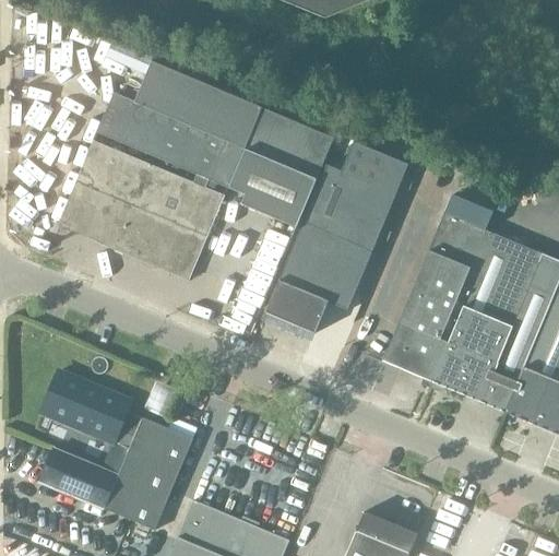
[(285,0),(334,20),(336,12),(363,0),(285,0)]
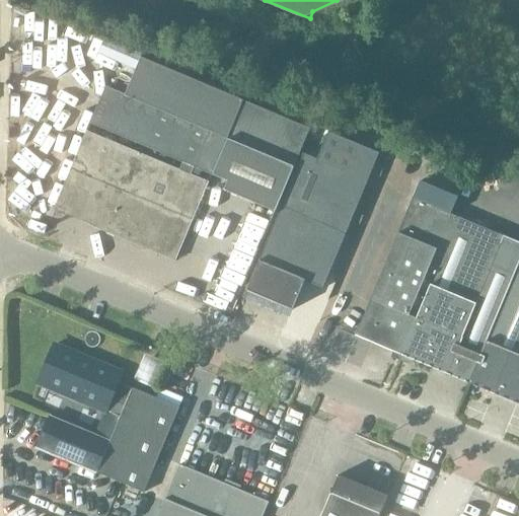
[(227,178),(223,189),(265,206),(277,211),(311,129),(144,57),(129,93),(105,83),(90,121),(215,173),(227,178)]
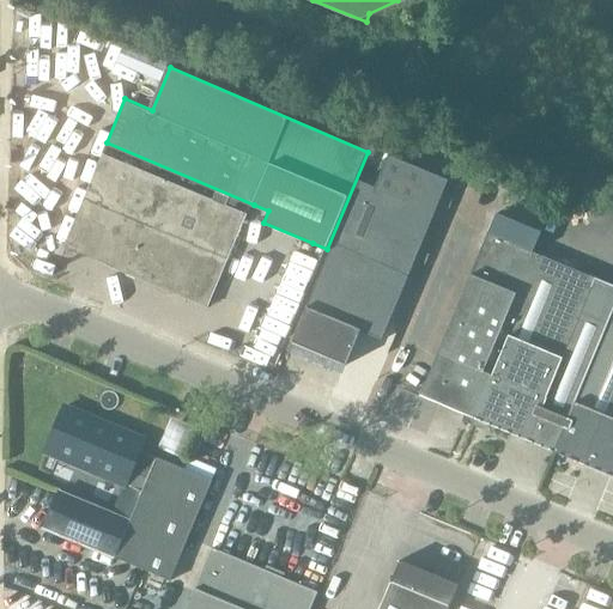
[(102,151),(83,198),(226,256),(246,211),(102,151)]
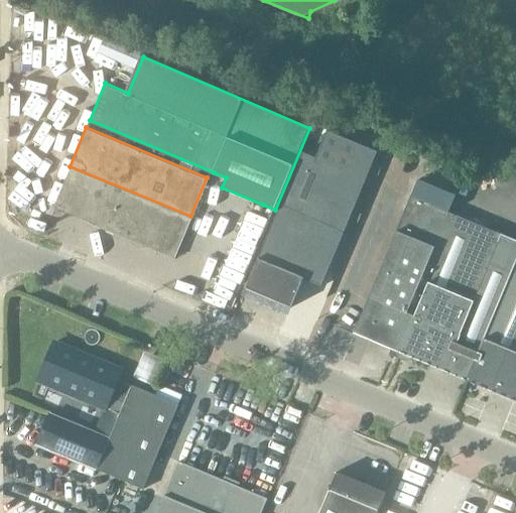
[(302,152),(246,286),(291,305),(302,276),(321,283),(327,272),(377,151),(327,131),(315,157),(302,152)]
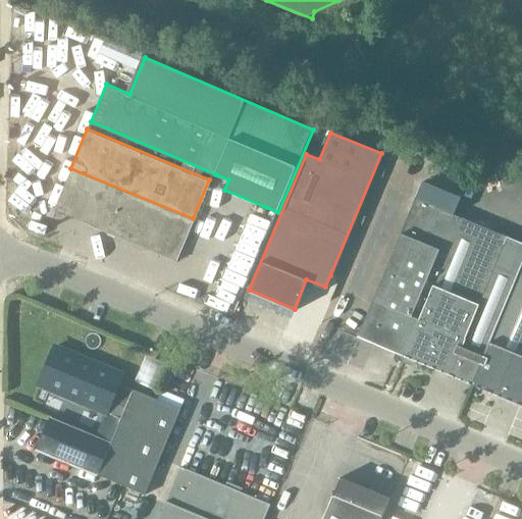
[(193,218),(70,168),(55,207),(116,232),(177,258),(193,218)]
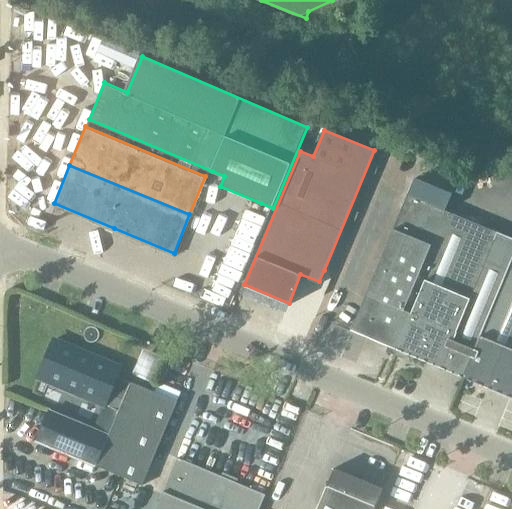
[(511,236),(502,233),(490,228),(450,211),(411,195),(380,270),(354,331),(369,337),(464,377),(511,396),(511,236)]
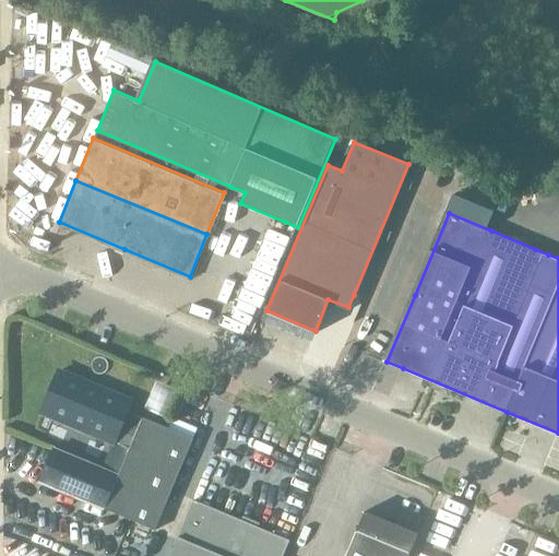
[(342,316),(331,342),(342,346),(353,320),(342,316)]
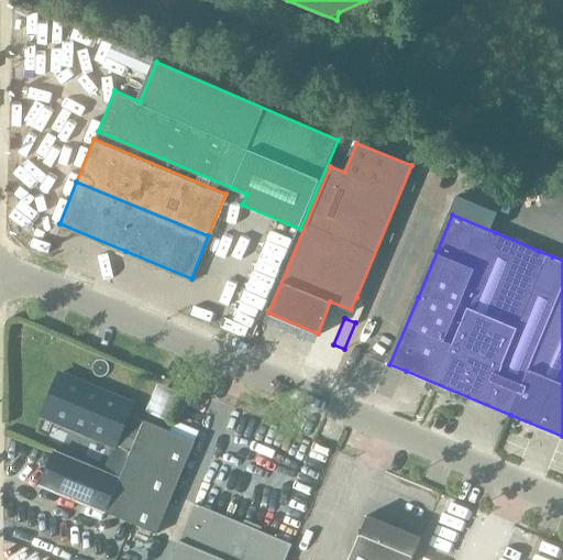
[(59,371),(45,406),(47,406),(117,436),(114,441),(114,442),(116,443),(132,450),(144,419),(129,413),(127,412),(131,401),(90,384),(81,380),(62,372),(59,371)]
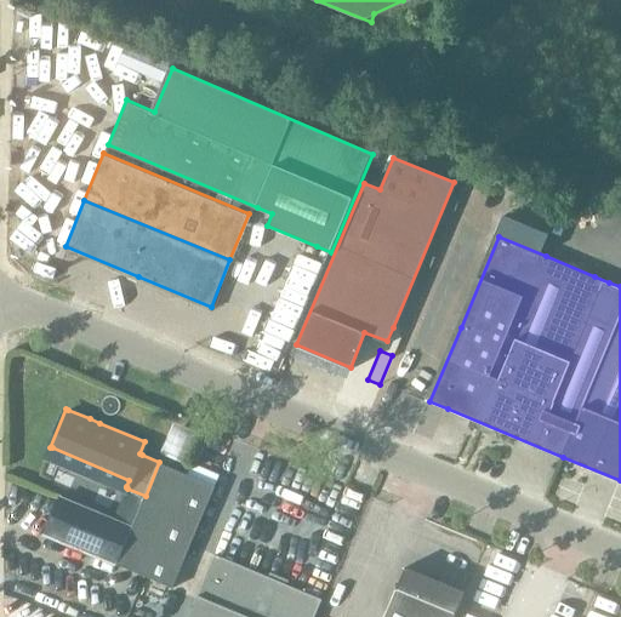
[(61,496),(45,533),(172,587),(216,485),(159,462),(146,496),(132,526),(61,496)]
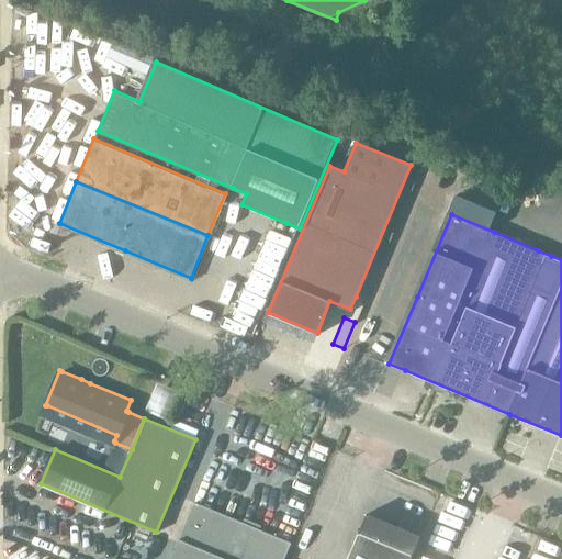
[(284,558),(292,543),(277,536),(195,501),(170,558),(284,558)]
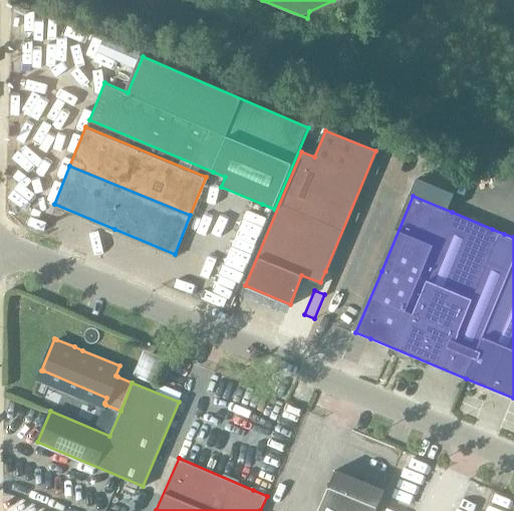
[(376,510),(386,490),(336,469),(318,510),(376,510)]
